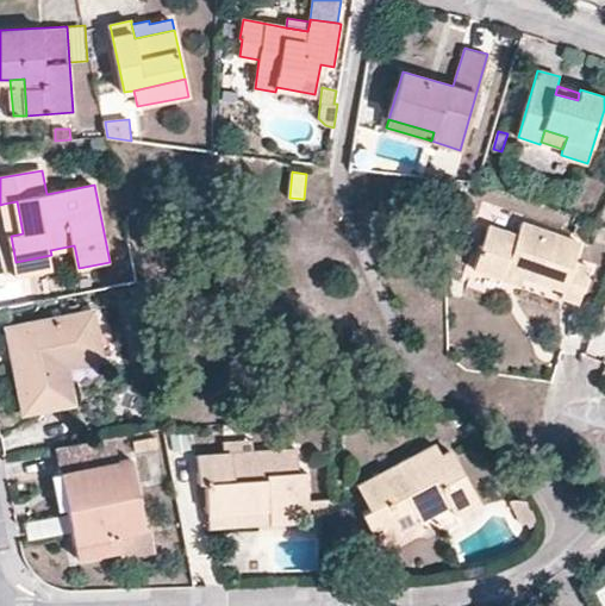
[(23,233),(17,201),(4,204),(11,236),(23,233)]
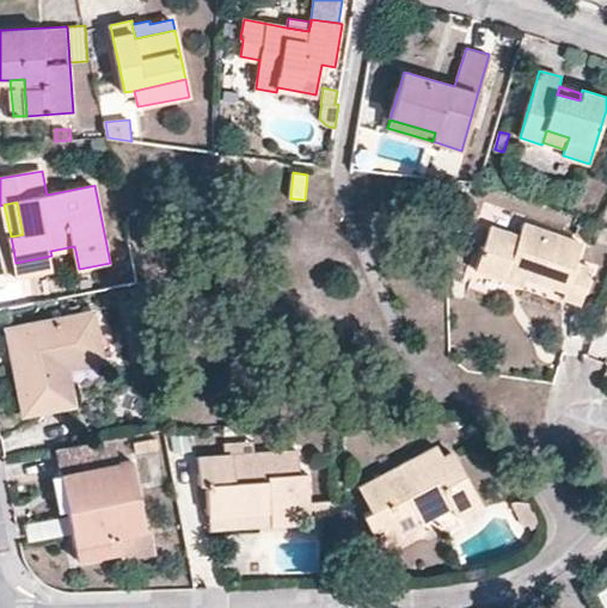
[(586,238),(592,222),(583,217),(576,234),(586,238)]
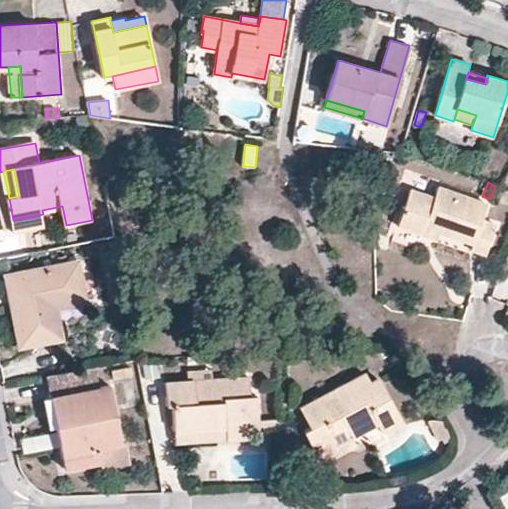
[(482,220),(488,204),(438,187),(434,198),(411,189),(398,226),(424,234),(426,227),(440,232),(474,243),(471,249),(486,254),(496,225),(482,220)]
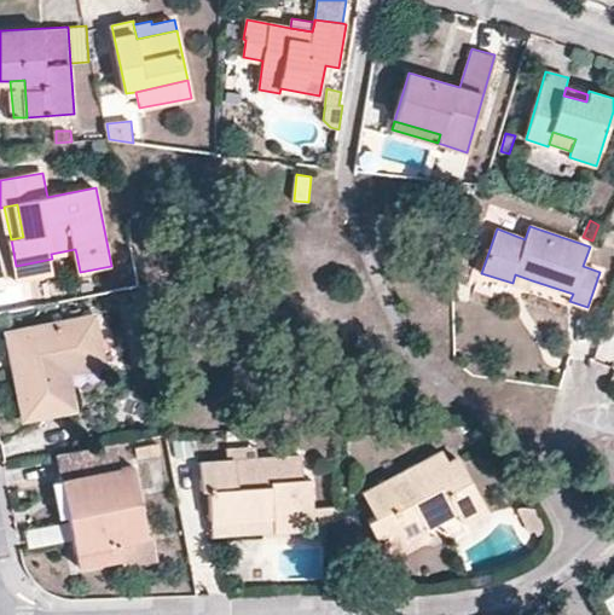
[(56,276),(52,259),(16,266),(19,283),(56,276)]
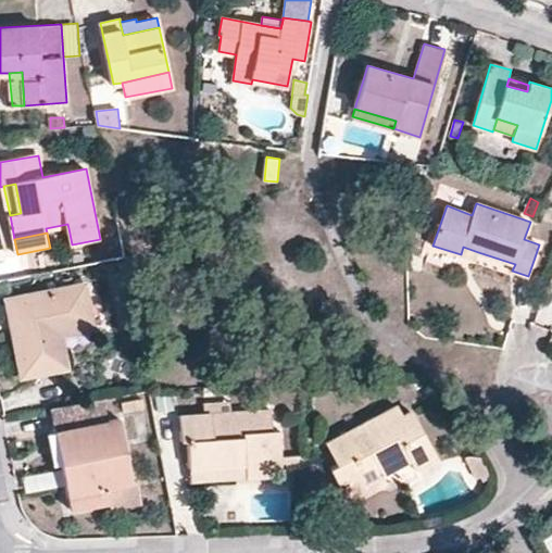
[(476,260),(478,252),(463,247),(461,254),(476,260)]
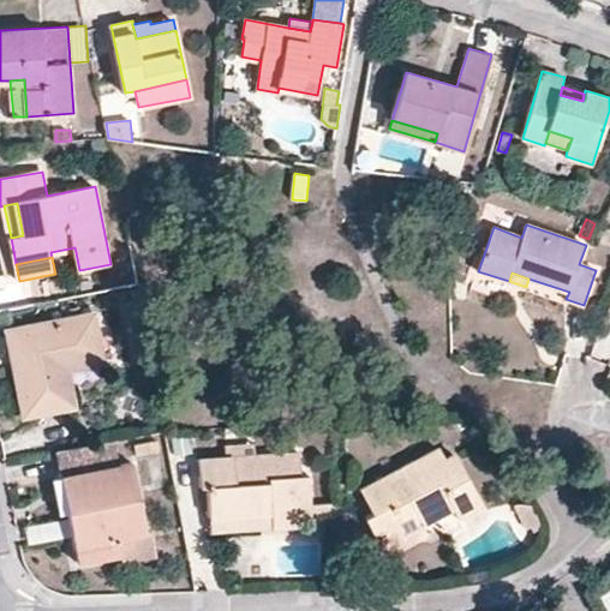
[(63,366),(60,355),(97,347),(90,313),(6,330),(23,412),(70,402),(63,366)]
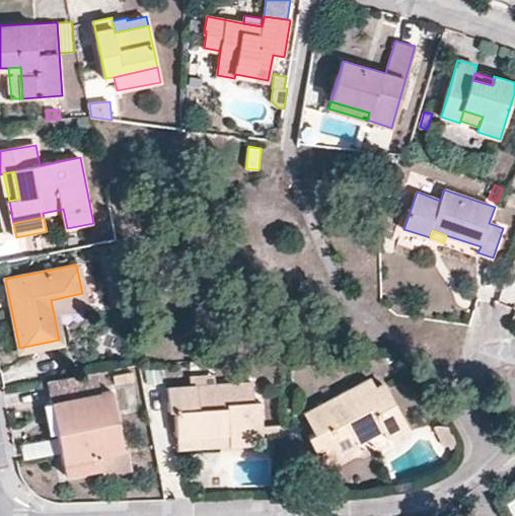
[(84,303),(82,293),(51,300),(53,309),(84,303)]
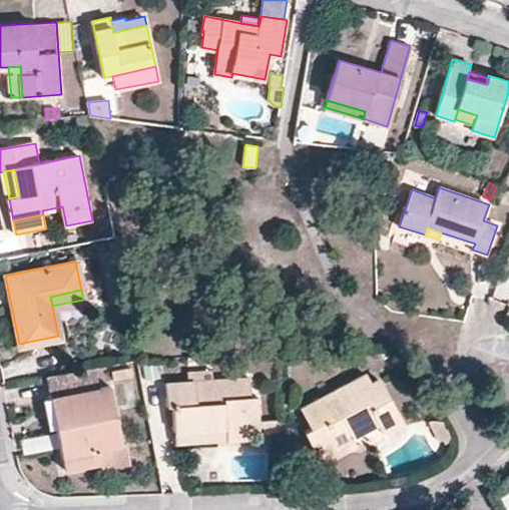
[(161,378),(159,363),(143,366),(146,380),(161,378)]
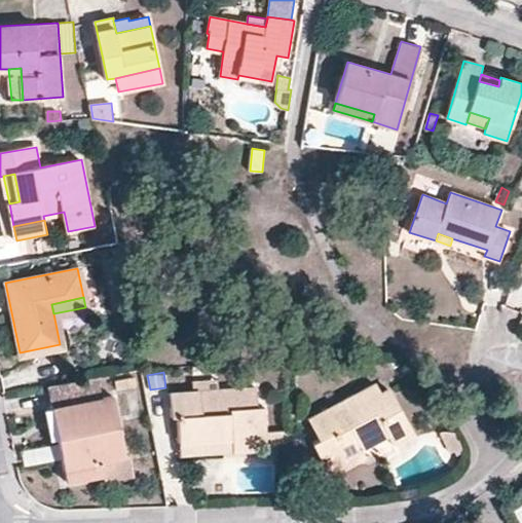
[(138,386),(137,378),(117,382),(118,390),(138,386)]
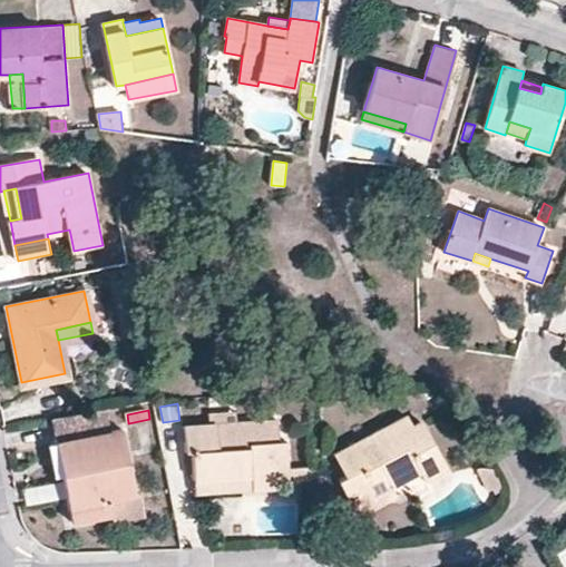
[(137,497),(124,431),(113,433),(108,411),(55,422),(59,445),(65,476),(75,522),(114,515),(115,515),(113,502),(137,498),(137,497)]
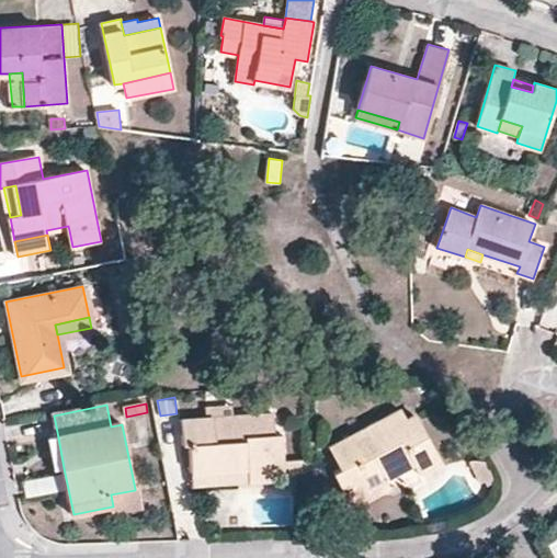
[(234,417),(232,405),(206,406),(207,418),(234,417)]
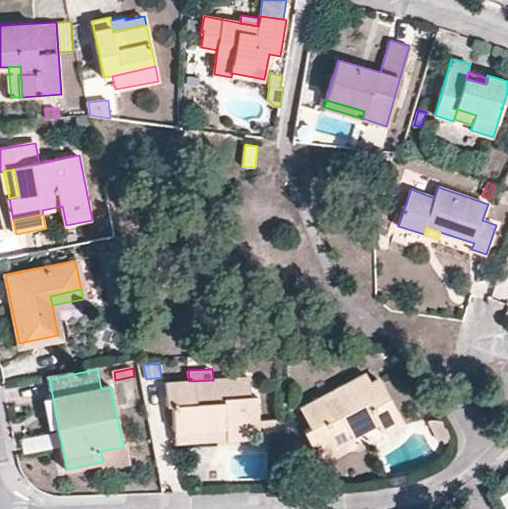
[(402,421),(379,378),(372,382),(366,373),(301,407),(312,428),(306,432),(318,454),(352,436),(378,423),(382,431),(402,421)]
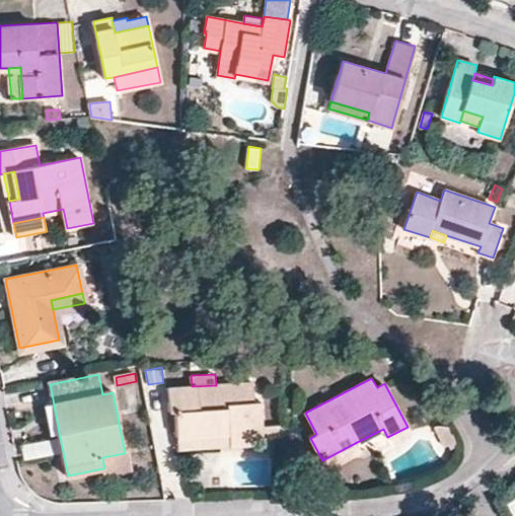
[(263,426),(261,401),(254,402),(253,382),(216,385),(192,386),(168,388),(170,411),(175,411),(177,436),(230,433),(231,445),(251,443),(251,433),(264,432),(263,426)]
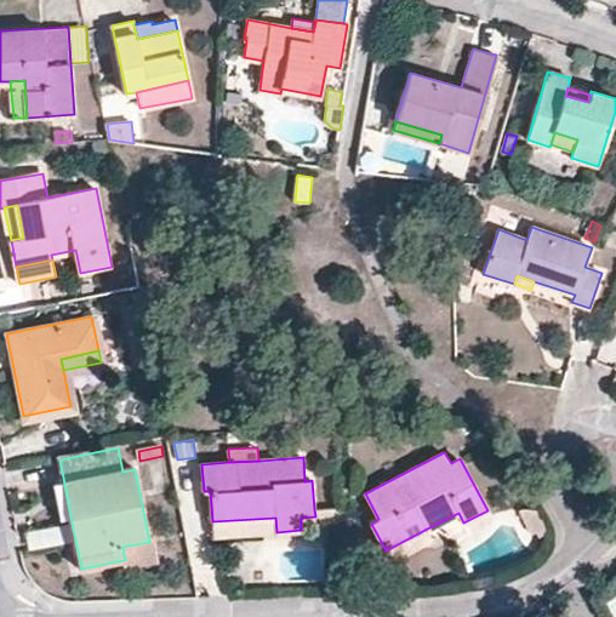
[(70,518),(64,484),(55,486),(61,520),(70,518)]
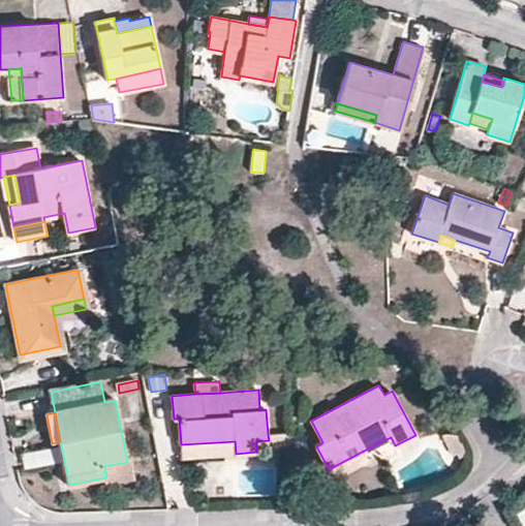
[(289,449),(290,433),(268,434),(269,440),(273,440),(273,449),(289,449)]
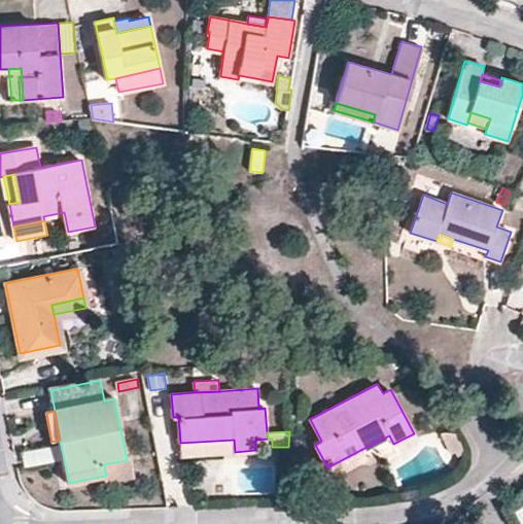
[(461,447),(455,433),(443,433),(452,452),(461,447)]
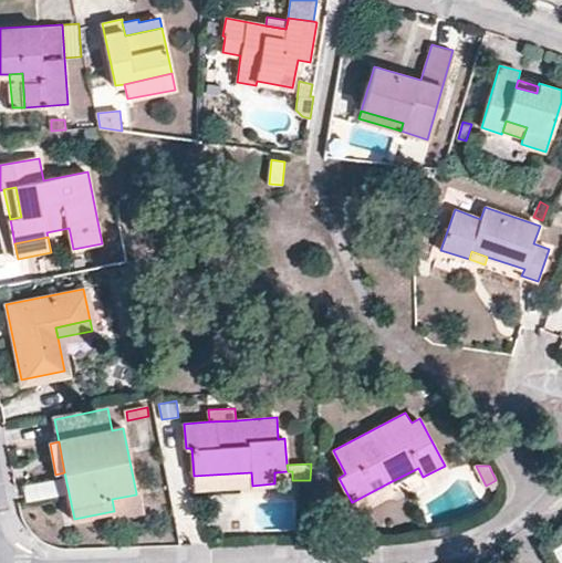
[(252,486),(251,472),(194,476),(195,490),(252,486)]
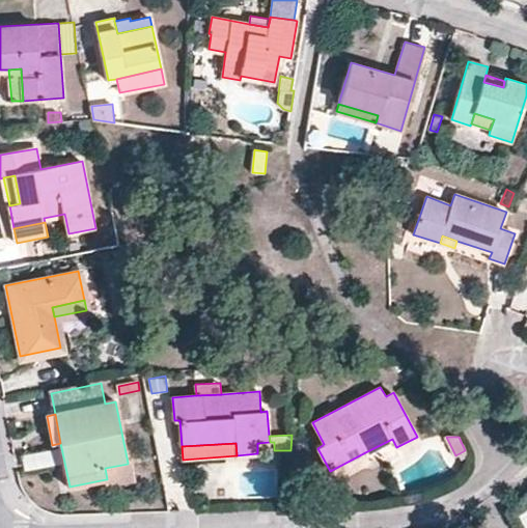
[(55,449),(24,455),(27,470),(58,464),(55,449)]
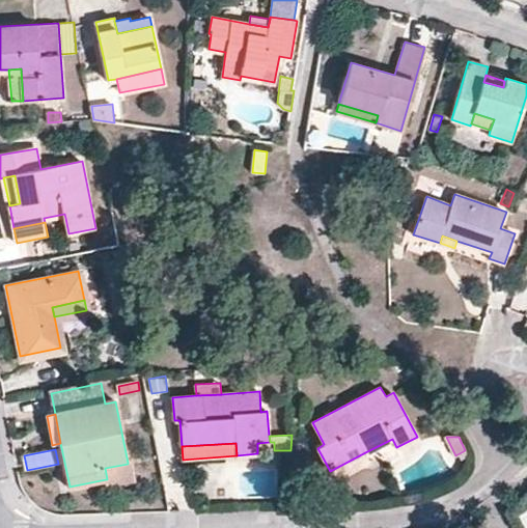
[(335,481),(370,463),(365,452),(330,471),(335,481)]
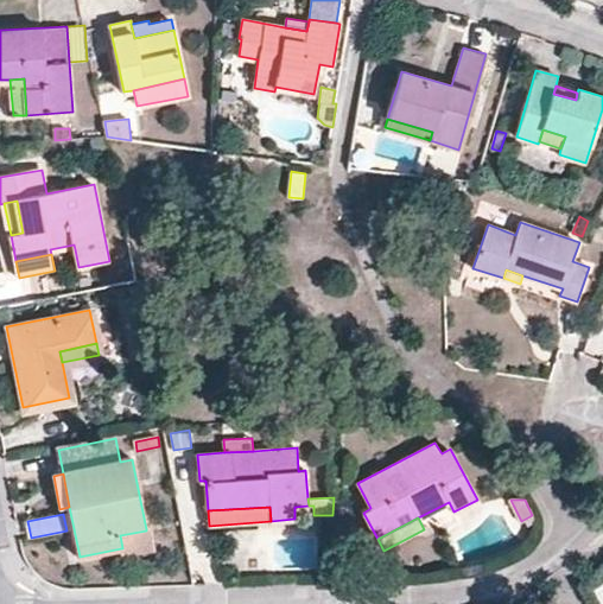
[(157,552),(152,528),(146,529),(146,531),(120,535),(122,548),(121,548),(124,559),(157,552)]
